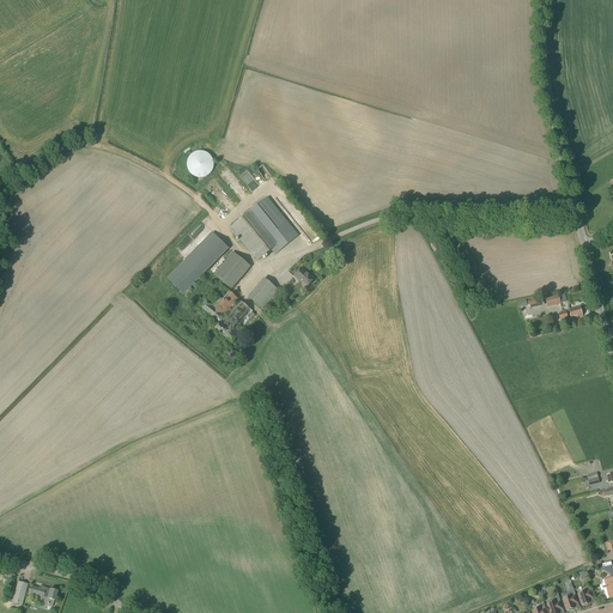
[(201,181),(201,178),(212,178),(213,168),(201,168),(201,163),(190,163),(190,176),(198,176),(198,181),(201,181)]
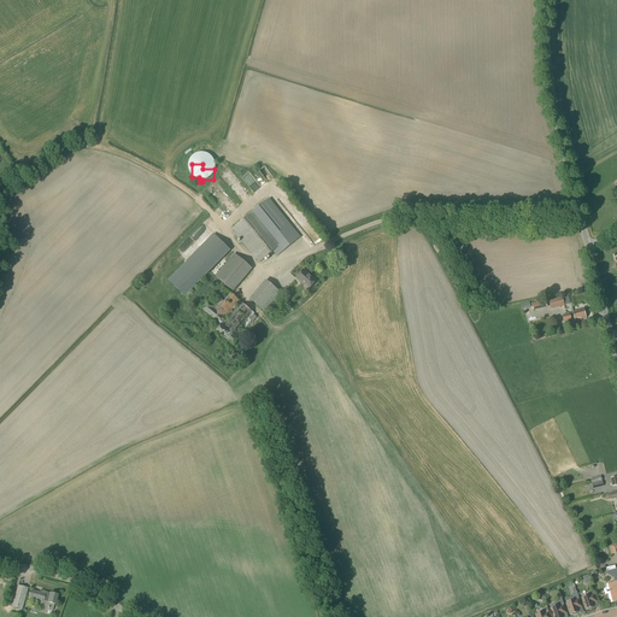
[(253,187),(258,183),(250,176),(246,180),(253,187)]
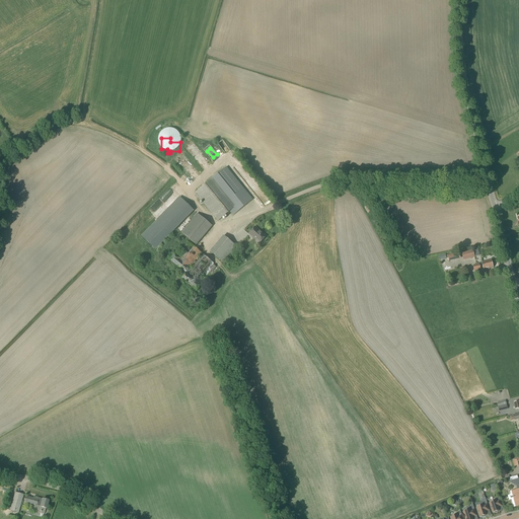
[(183,153),(176,158),(186,171),(193,165),(183,153)]
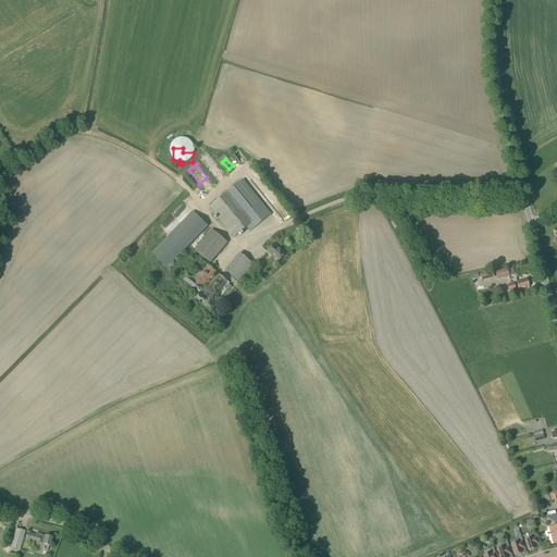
[(250,232),(260,224),(271,214),(243,180),(231,189),(209,207),(234,238),(247,227),(250,232)]
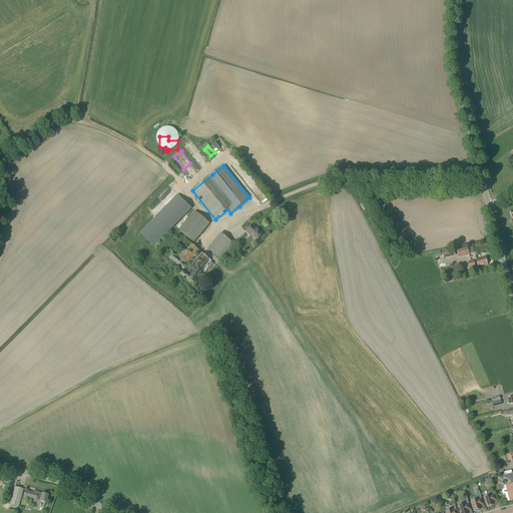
[(193,166),(186,170),(190,176),(197,171),(193,166)]
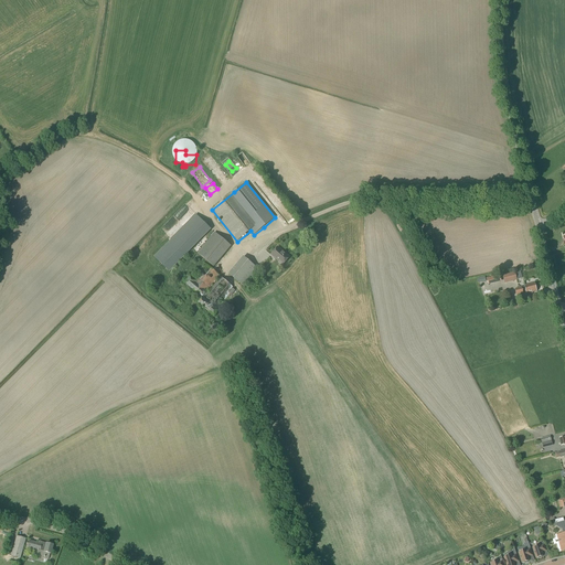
[(211,230),(195,214),(153,257),(169,273),(211,230)]
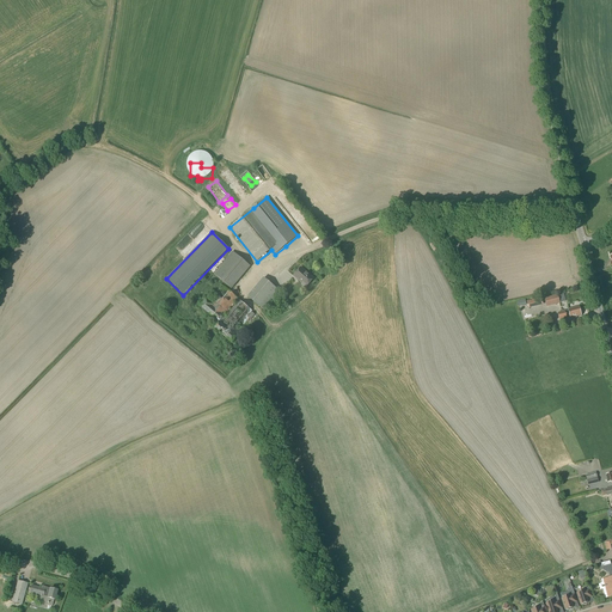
[(232,289),(250,267),(232,251),(213,274),(232,289)]
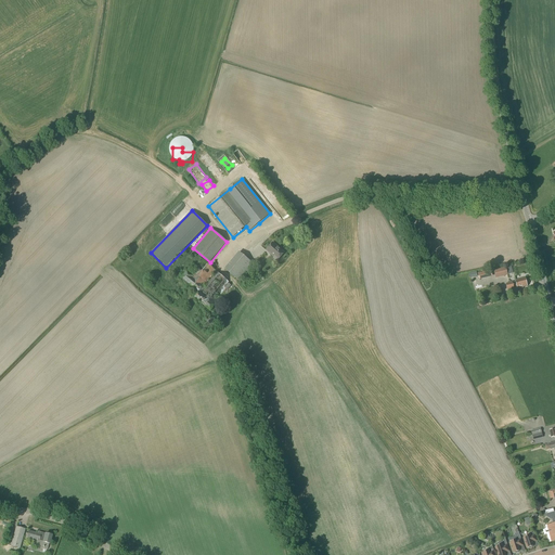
[(278,260),(284,253),(273,243),(266,250),(274,257),(273,258),(276,261),(278,260)]
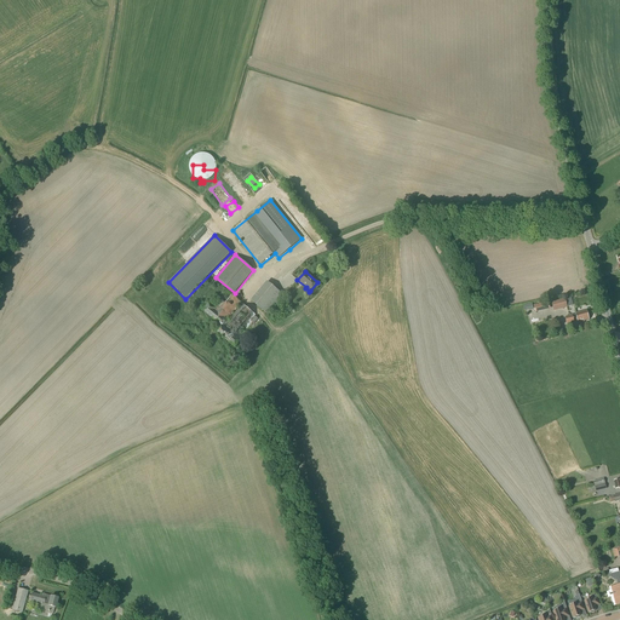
[(268,316),(285,296),(267,281),(251,300),(268,316)]
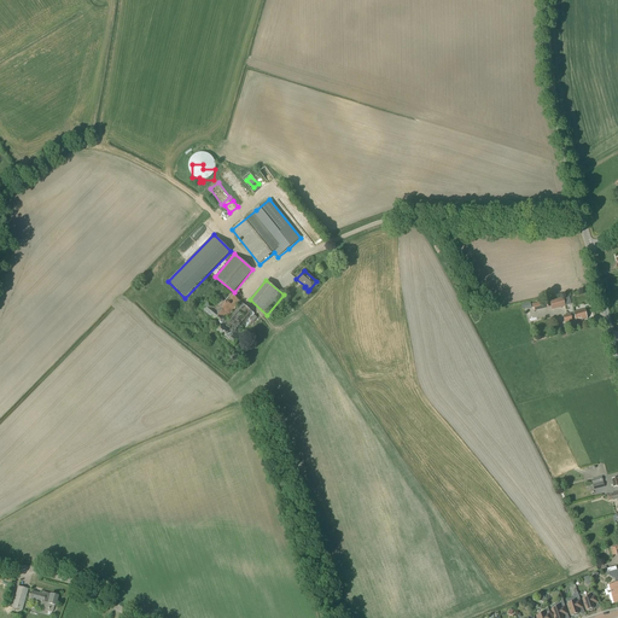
[(226,290),(219,298),(221,299),(215,307),(208,302),(200,309),(221,326),(216,331),(234,347),(243,336),(239,333),(250,320),(254,324),(257,318),(254,315),(255,314),(242,303),(228,319),(227,318),(240,302),(226,290)]
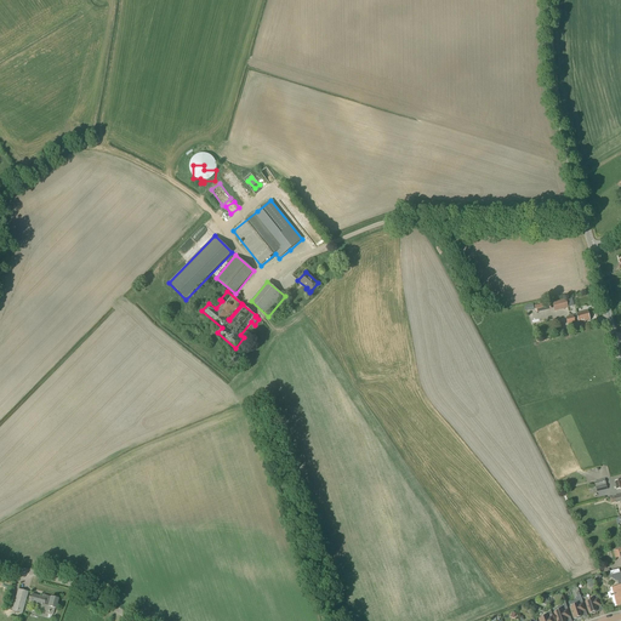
[(554,312),(556,312),(569,308),(567,300),(552,303),(554,312)]
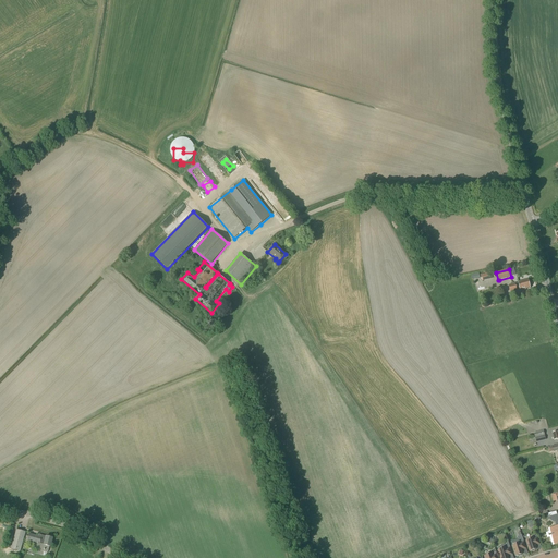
[(530,288),(529,280),(518,282),(518,283),(516,283),(514,283),(509,286),(510,292),(517,291),(520,290),(520,291),(525,290),(525,289),(530,288)]
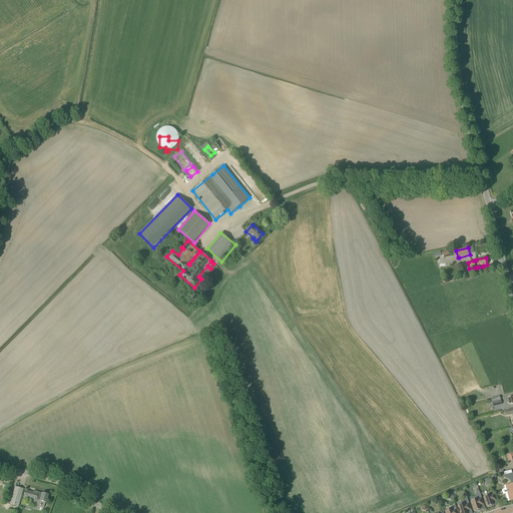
[(493,407),(502,405),(500,396),(491,398),(493,407)]
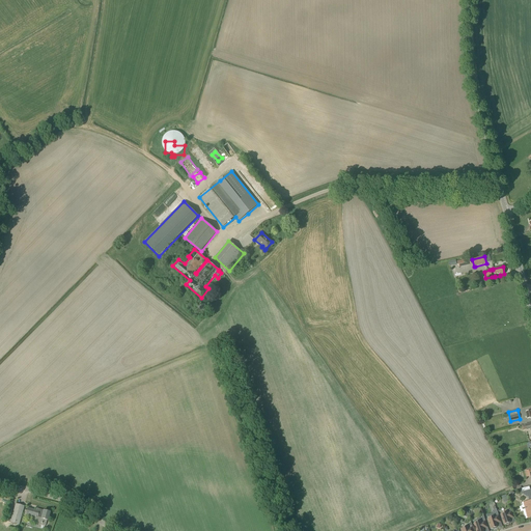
[(530,488),(530,490),(529,487),(522,488),(523,492),(522,492),(523,495),(527,498),(528,497),(529,501),(522,503),(523,507),(524,507),(524,510),(523,511),(525,519),(530,516),(530,488)]
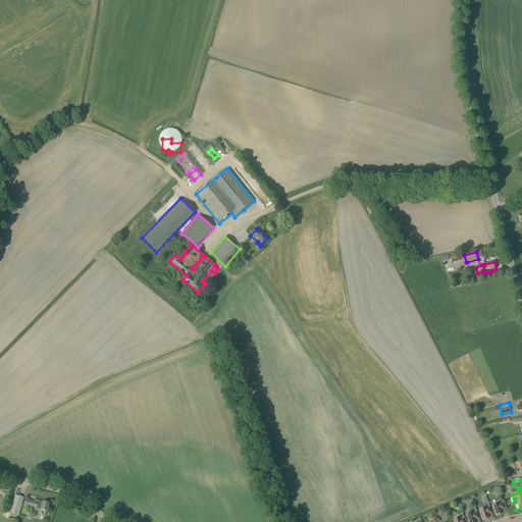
[(18,516),(23,498),(15,496),(10,514),(18,516)]
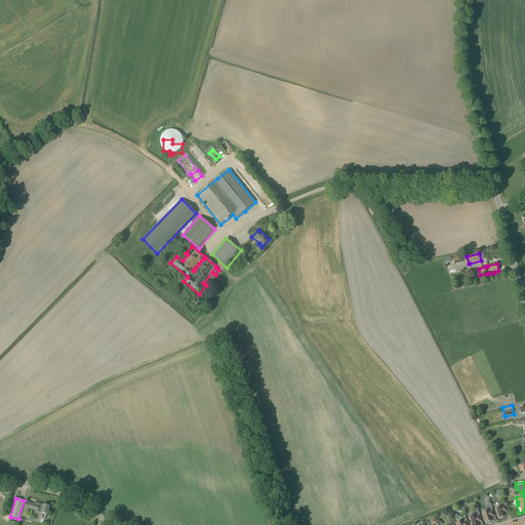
[(43,505),(42,507),(27,501),(26,509),(27,509),(26,512),(31,513),(32,511),(35,511),(34,517),(44,520),(46,515),(47,515),(49,507),(43,505)]
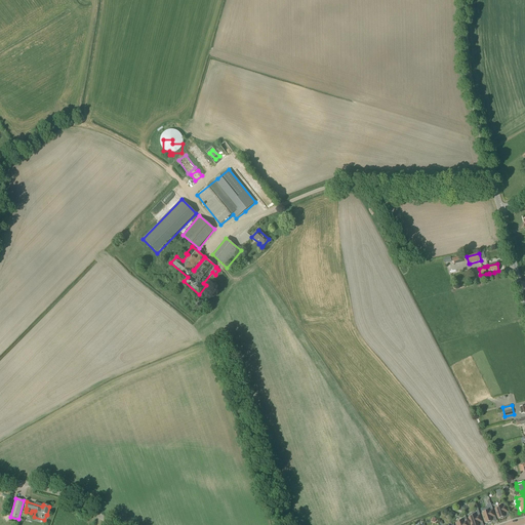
[(485,523),(486,523),(488,524),(490,523),(491,521),(492,521),(491,518),(493,517),(493,515),(494,514),(491,503),(486,506),(488,512),(482,514),(485,523)]
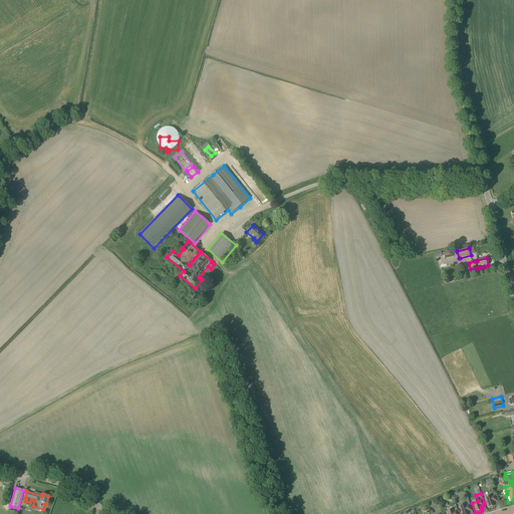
[(490,508),(493,507),(494,506),(495,506),(494,503),(496,502),(495,500),(497,499),(495,493),(491,494),(491,496),(485,498),(488,508),(489,508),(490,508)]
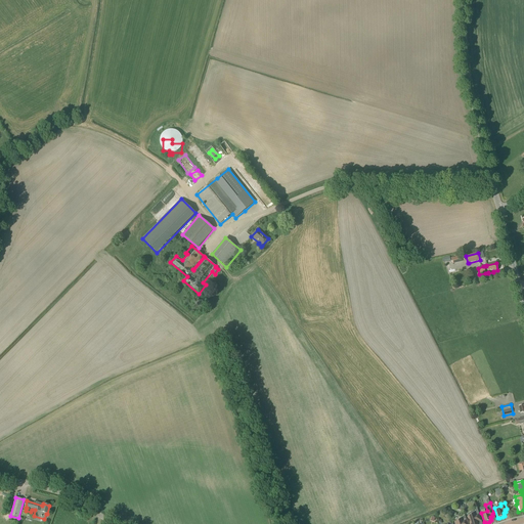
[(477,523),(477,522),(481,521),(478,511),(477,509),(473,511),(467,515),(468,517),(470,523),(477,523)]
